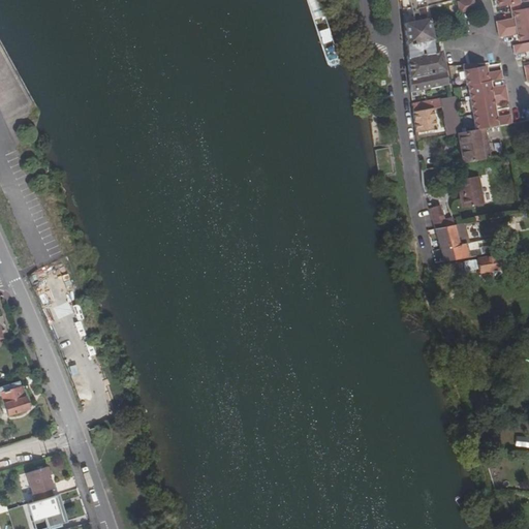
[(456,0),(408,0),(411,10),(457,0),(456,0)]
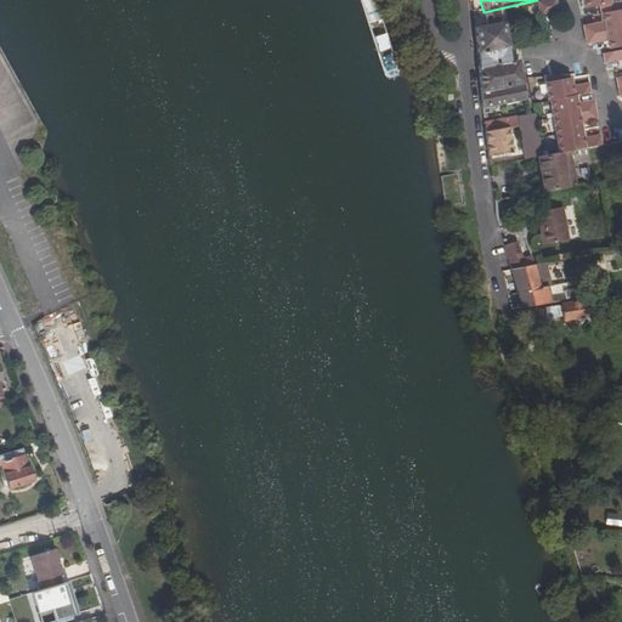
[(555,0),(550,0),(537,3),(539,12),(539,17),(558,13),(555,0)]
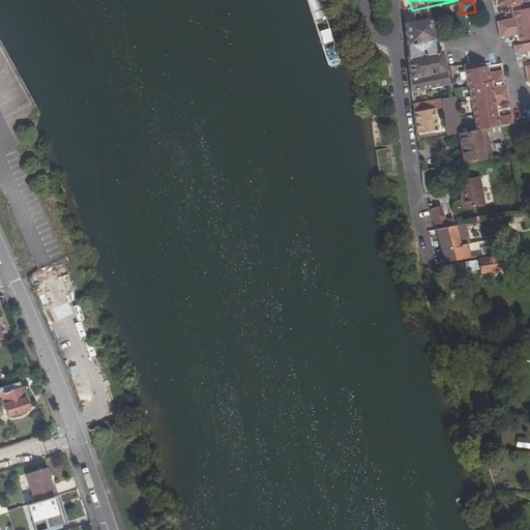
[(519,32),(520,40),(529,37),(529,5),(528,6),(527,0),(497,0),(499,6),(512,3),(516,18),(498,21),(501,36),(519,32)]
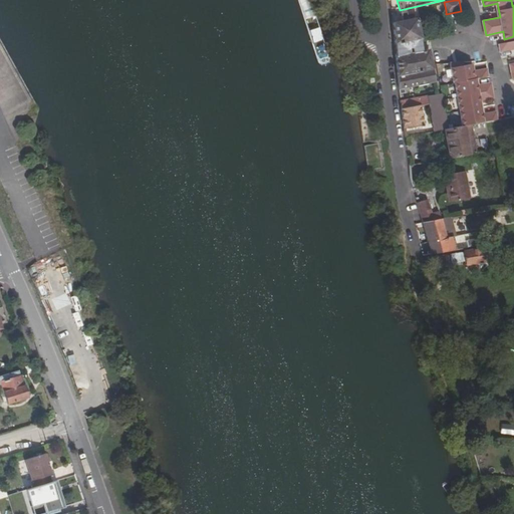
[(393,23),(395,44),(421,39),(417,18),(393,23)]
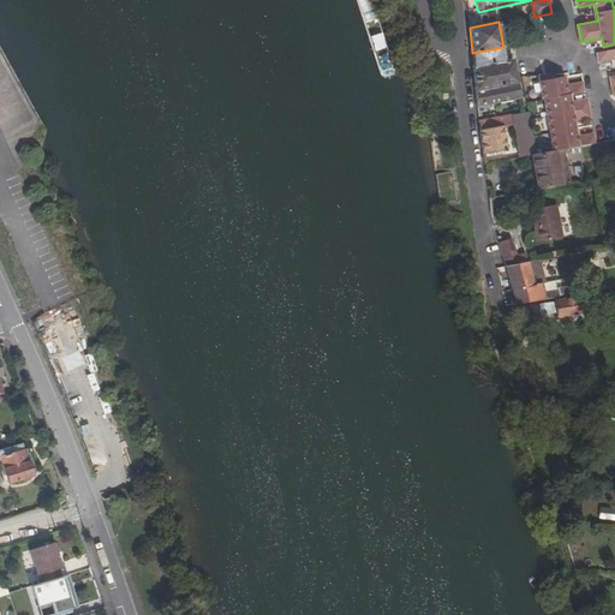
[(505,59),(503,47),(472,53),(473,65),(505,59)]
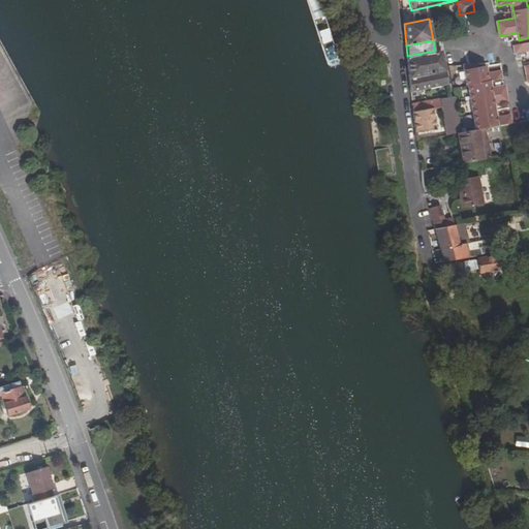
[(528,41),(514,44),(516,53),(528,50),(528,64),(525,66),(528,81),(528,41)]
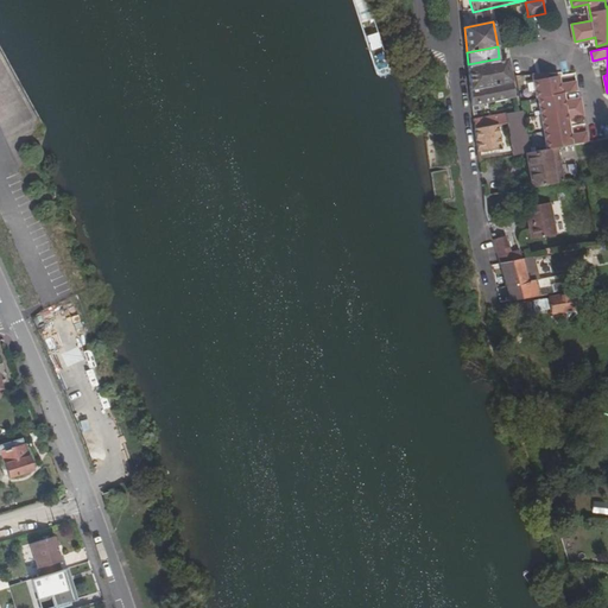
[(472,106),(515,97),(507,58),(499,59),(499,58),(468,64),(472,106)]
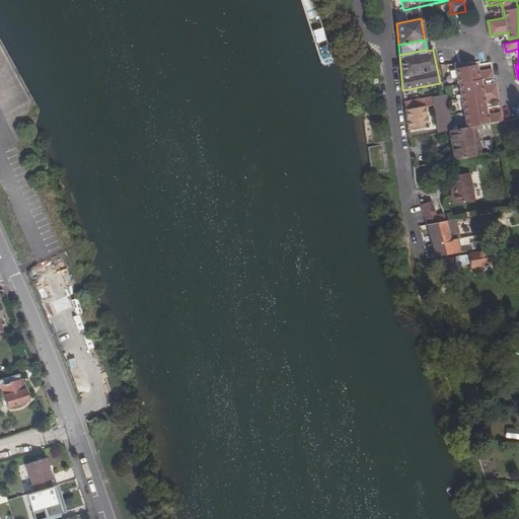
[(468,128),(476,127),(504,122),(503,114),(489,116),(487,102),(500,100),(497,85),(484,87),(483,81),(495,79),(493,71),(479,74),(477,67),(469,69),(468,65),(455,65),(458,84),(460,83),(468,128)]
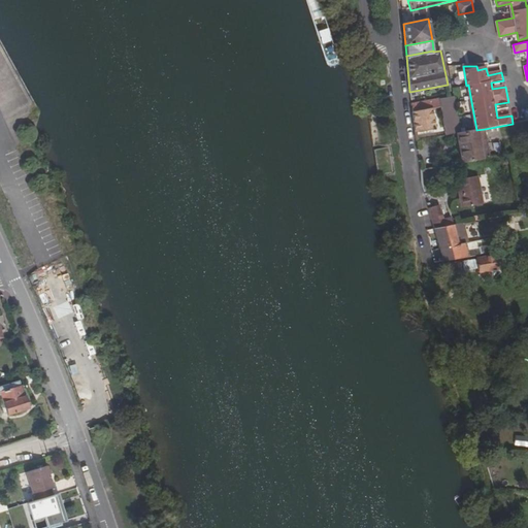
[(457,134),(459,133),(453,97),(411,104),(415,132),(435,128),(432,108),(440,107),(446,136),(457,134)]
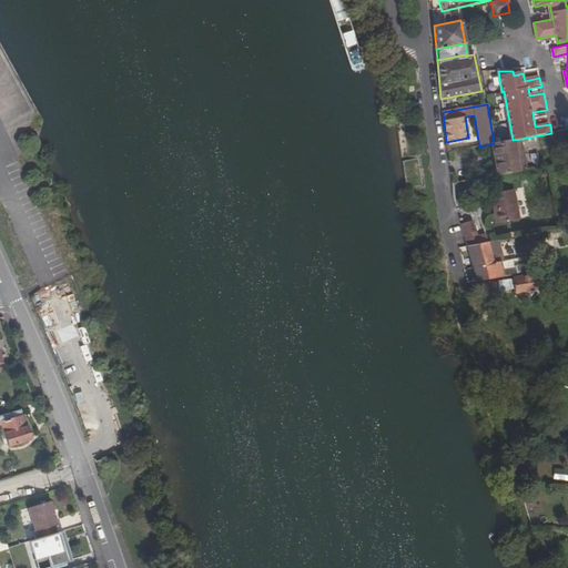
[(518,171),(527,169),(521,139),(513,140),(494,143),(492,144),(497,175),(518,171)]
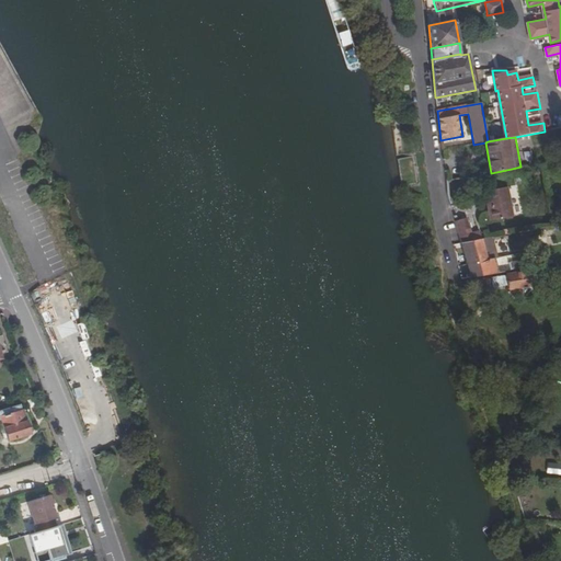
[(507,187),(485,192),(490,221),(513,216),(507,187)]
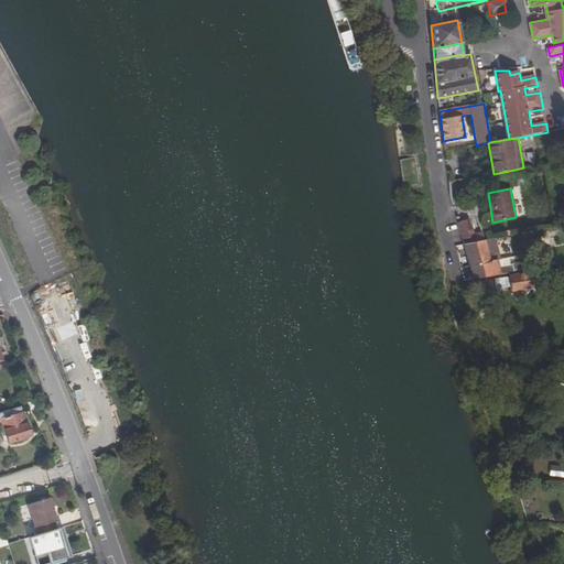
[(464,245),(475,242),(468,219),(457,223),(464,245)]
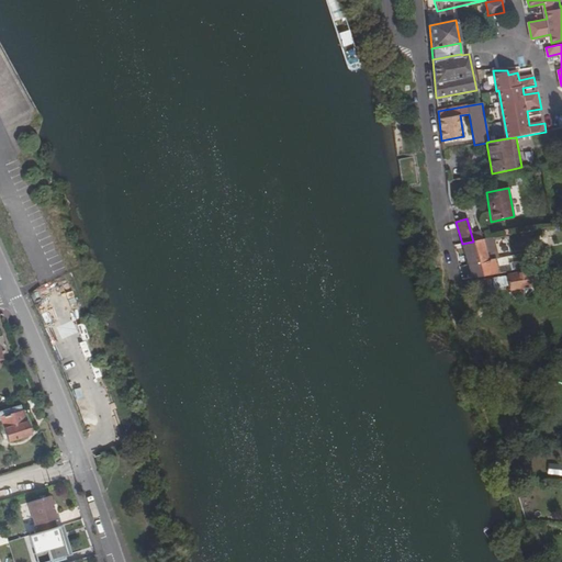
[(473,242),(462,244),(472,278),(498,274),(495,261),(497,259),(493,238),(473,242)]
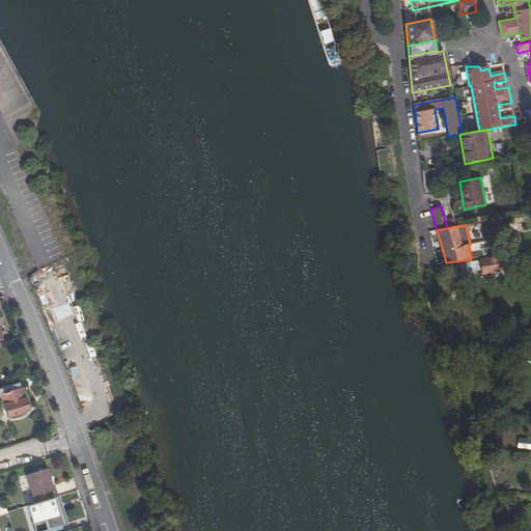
[(501,246),(485,249),(486,256),(502,254),(501,246)]
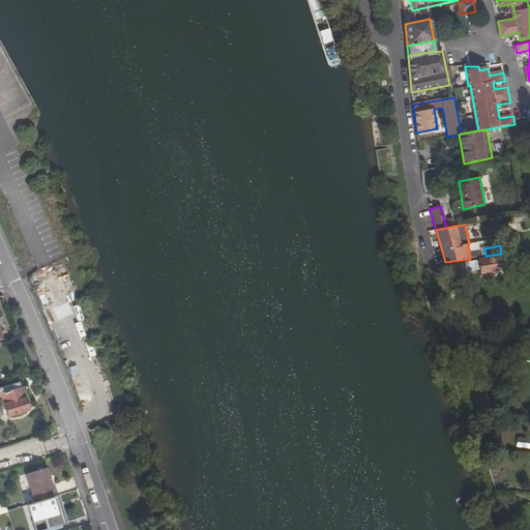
[(478,260),(481,273),(504,269),(502,256),(478,260)]
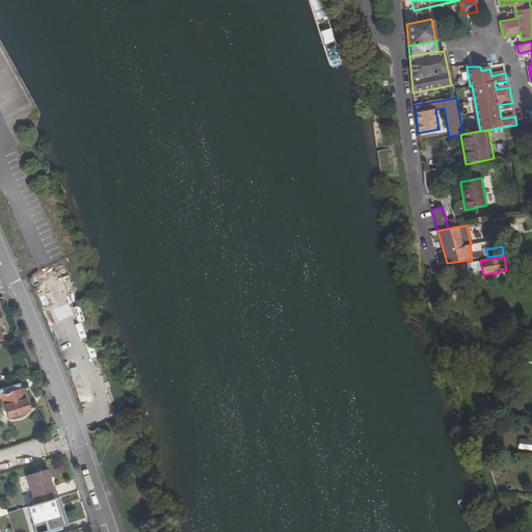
[(10,392),(0,395),(0,396),(7,418),(27,411),(19,383),(8,387),(10,392)]
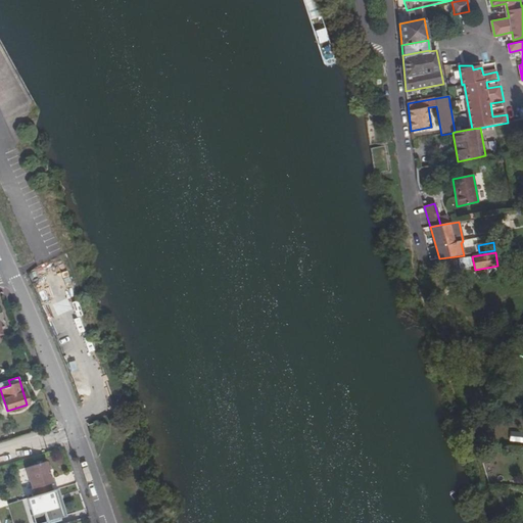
[(509,440),(522,440),(522,431),(509,430),(509,440)]
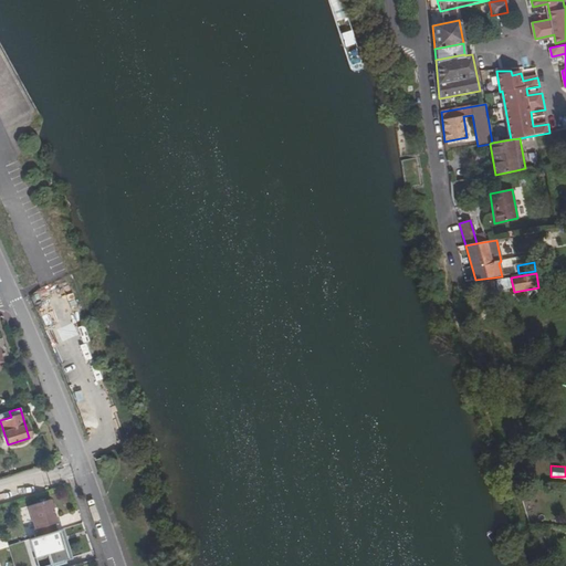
[(39,536),(56,531),(54,523),(56,522),(50,500),(27,506),(33,528),(35,528),(39,536)]
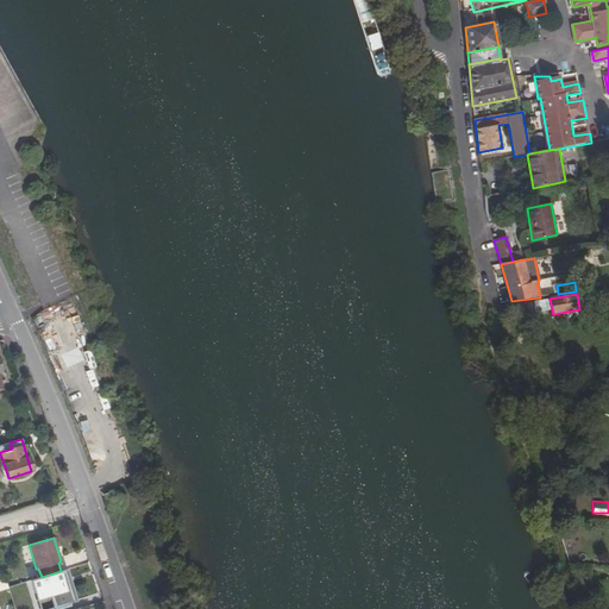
[(73,602),(64,570),(61,571),(42,577),(30,581),(33,594),(38,591),(41,600),(49,597),(52,608),(73,602)]
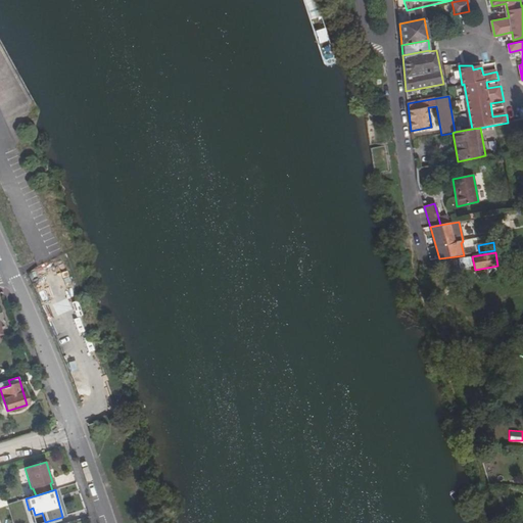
[(65,516),(57,489),(55,489),(62,517),(65,516)]
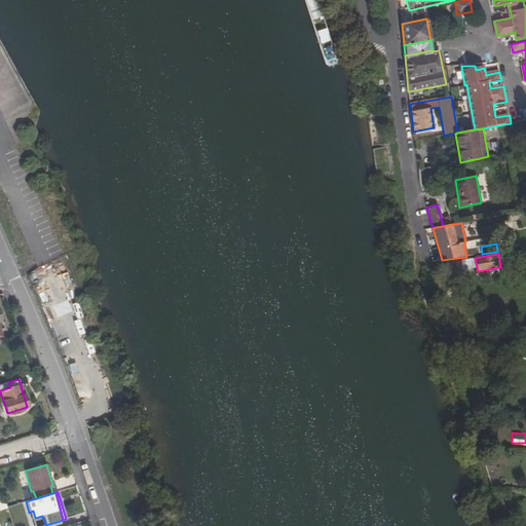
All buildings are outlined.
